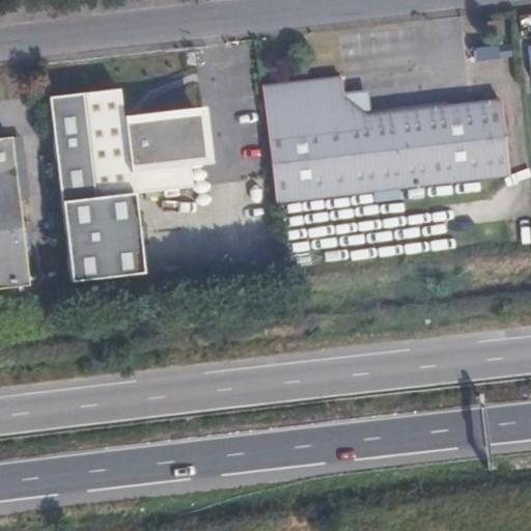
[(511,179),(502,104),(372,118),(365,119),(345,103),(344,95),(342,80),(262,89),(276,206),(511,179)]
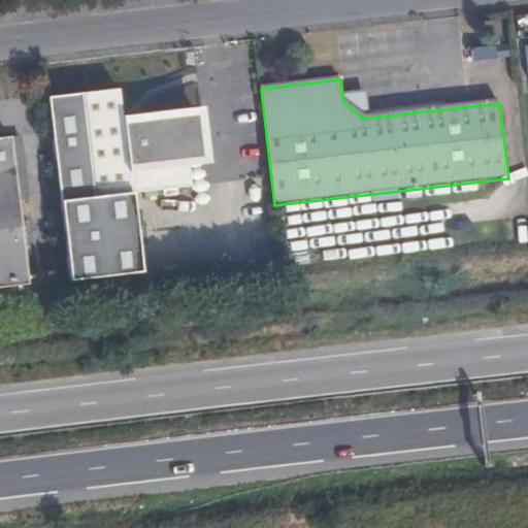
[(119,89),(80,93),(93,198),(194,188),(186,116),(123,122),(119,89)]
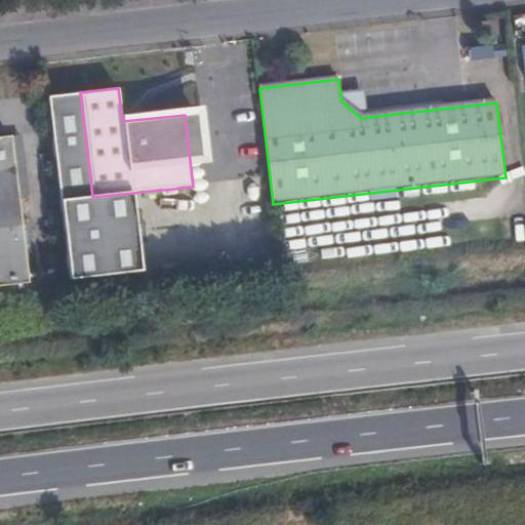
[(368,117),(366,91),(340,94),(341,102),(361,118),(368,117)]
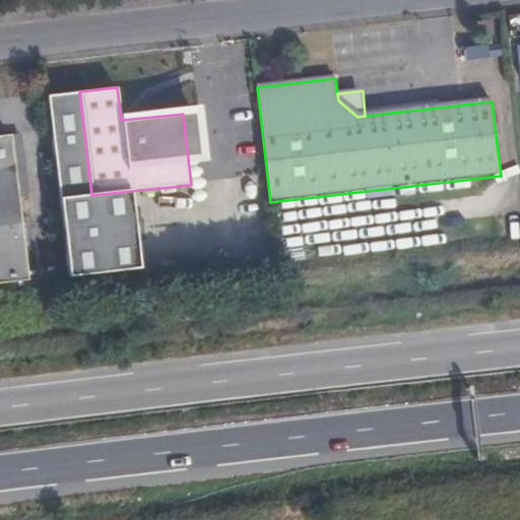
[(29,195),(21,135),(10,136),(18,197),(29,195)]
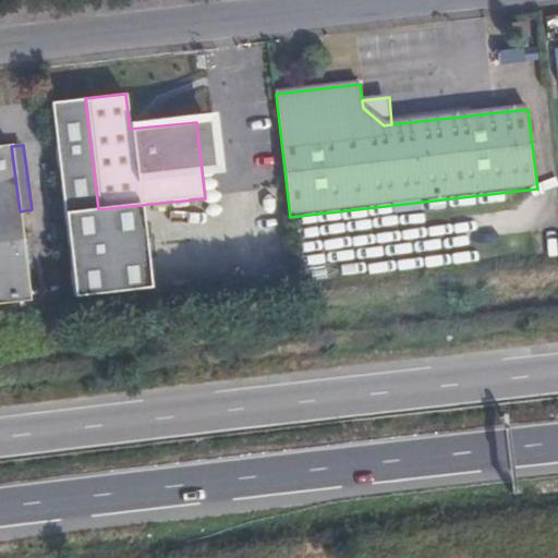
[(0,307),(31,304),(20,211),(11,146),(0,147),(0,307)]
